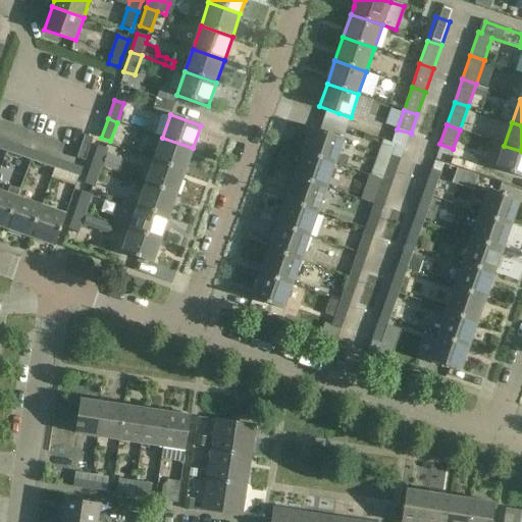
[(312,127),(303,152),(334,163),(344,139),(312,127)]
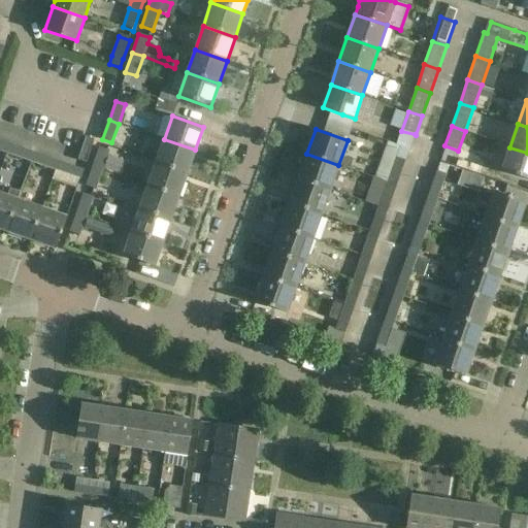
[(86,137),(77,160),(86,163),(94,139),(86,137)]
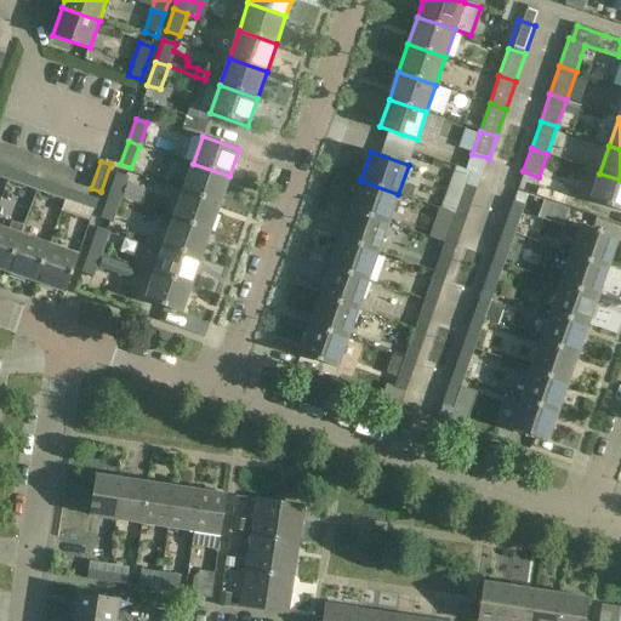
[(220,204),(229,176),(193,164),(183,191),(220,204)]
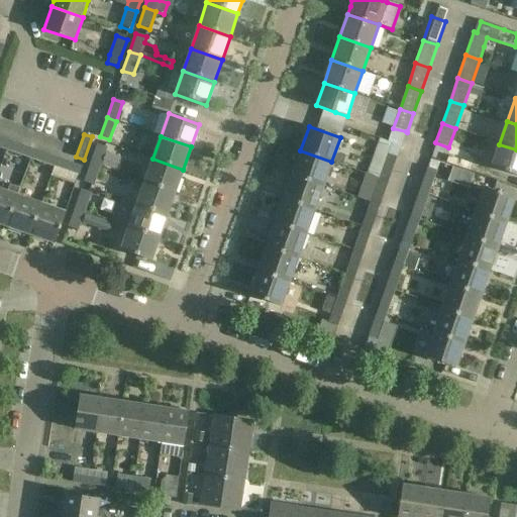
[(0,147),(5,149),(8,140),(0,137),(0,147)]
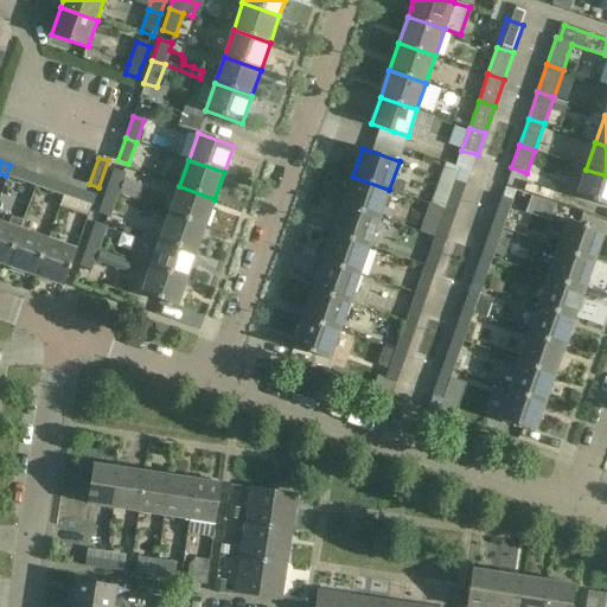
[(10,165),(6,176),(34,185),(39,176),(10,165)]
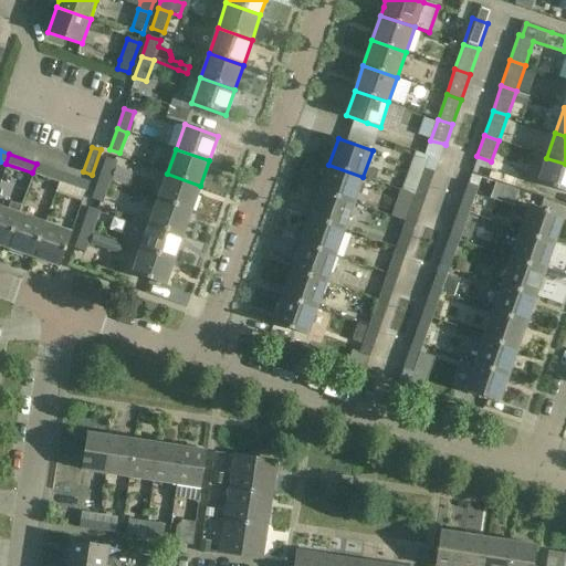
[(116,161),(106,158),(100,179),(109,180),(128,187),(134,173),(115,166),(116,161)]
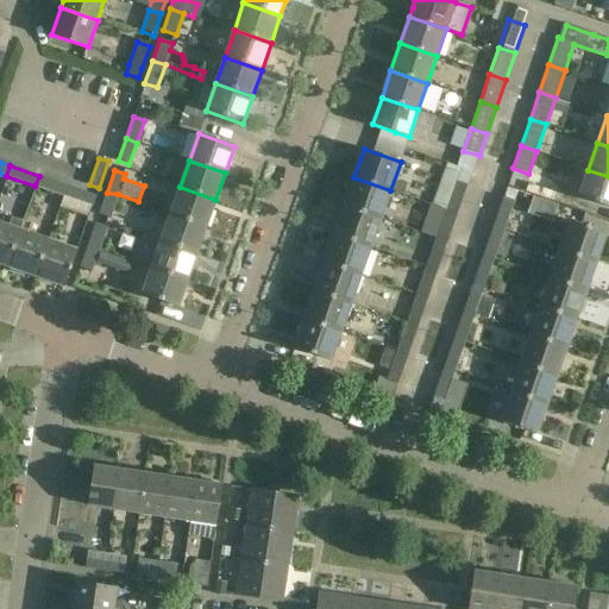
[(608,207),(608,176),(588,170),(579,196),(608,207)]
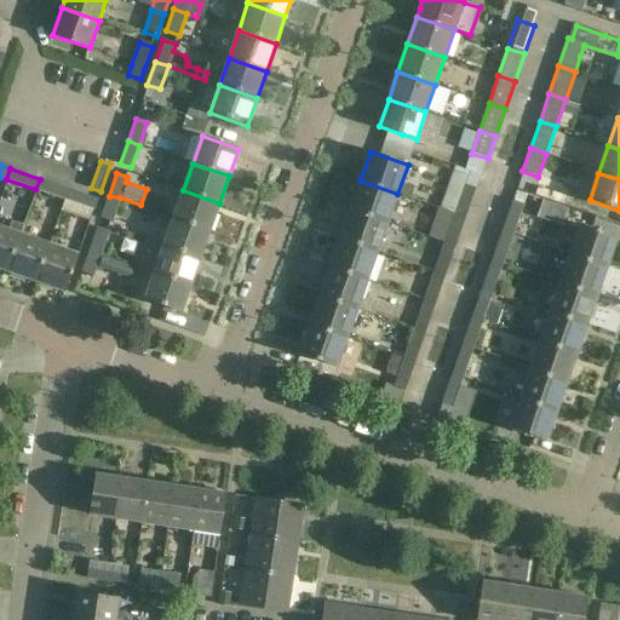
[(40,179),(35,189),(65,200),(70,189),(40,179)]
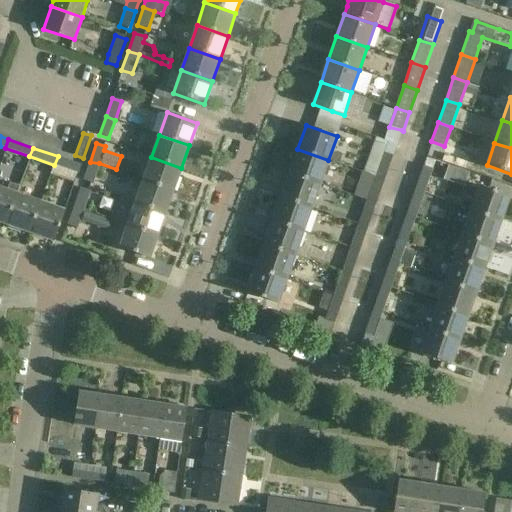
[(289,173),(320,184),(328,160),(297,149),(289,173)]
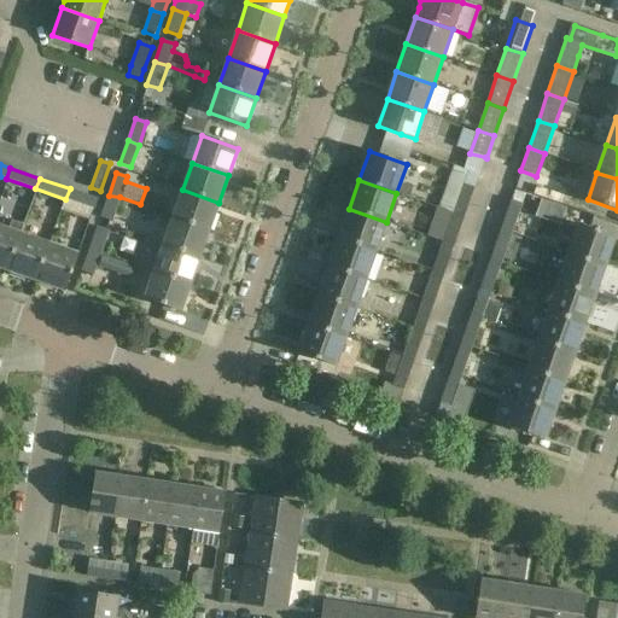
[(464,184),(454,213),(464,217),(474,187),(464,184)]
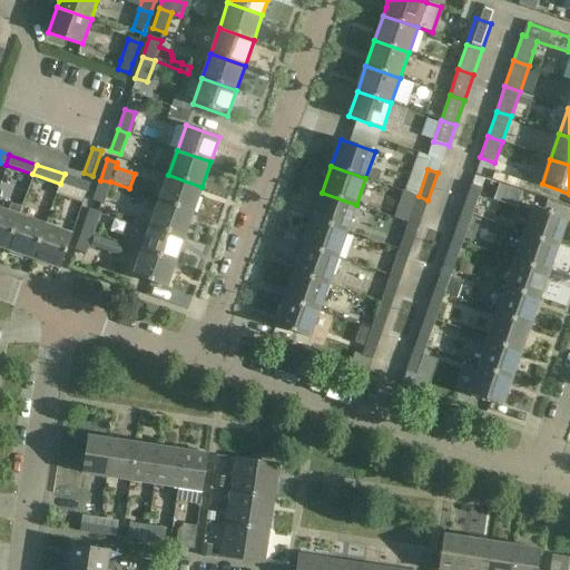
[(71,188),(87,193),(90,184),(65,174),(60,184),(57,195),(68,198),(71,188)]
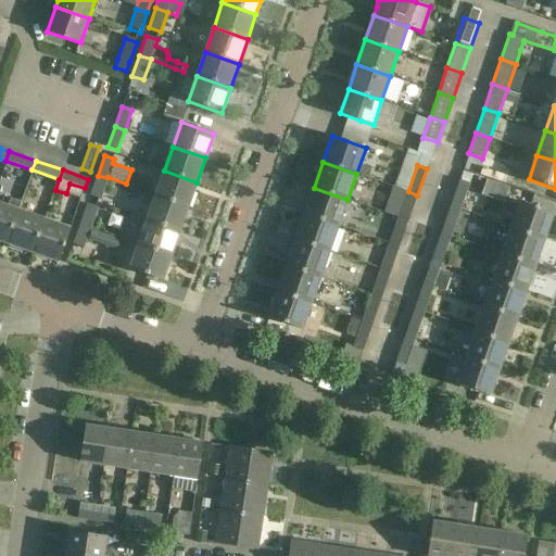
[(189,207),(197,182),(164,171),(155,196),(189,207)]
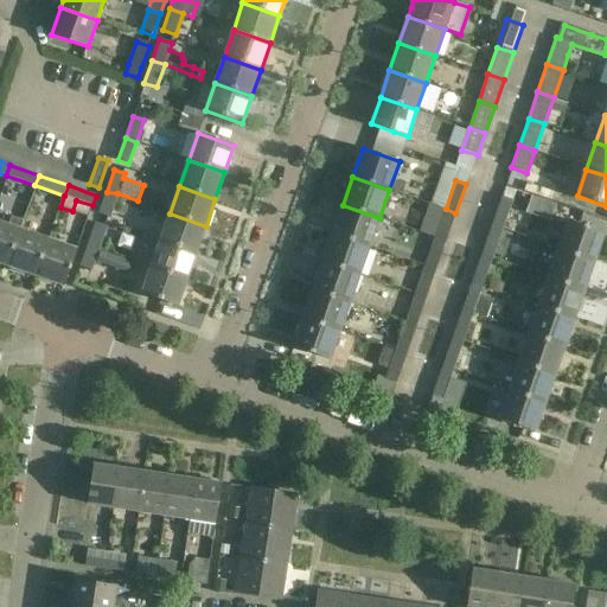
[(117,193),(107,192),(98,213),(110,217),(117,193)]
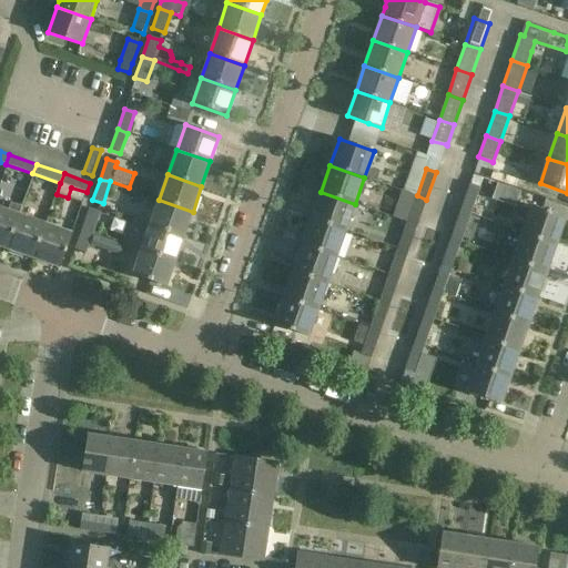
[(479,188),(470,184),(469,184),(460,211),(469,214),(479,188)]
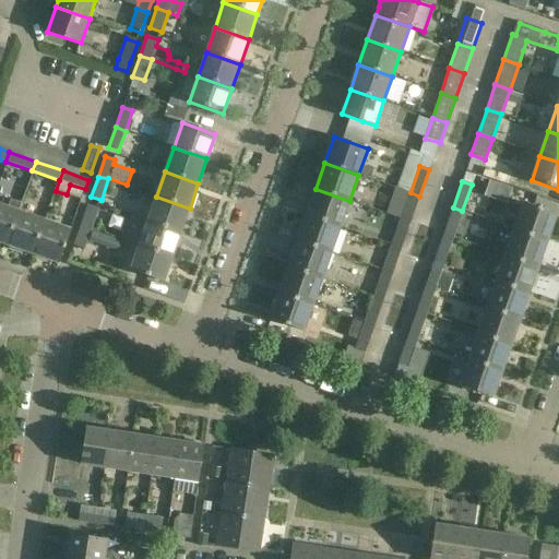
[(316,189),(306,215),(341,227),(349,201),(316,189)]
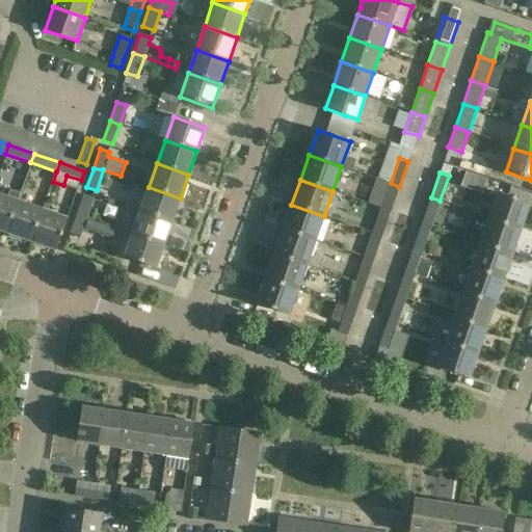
[(381,208),(391,211),(399,187),(391,183),(381,208)]
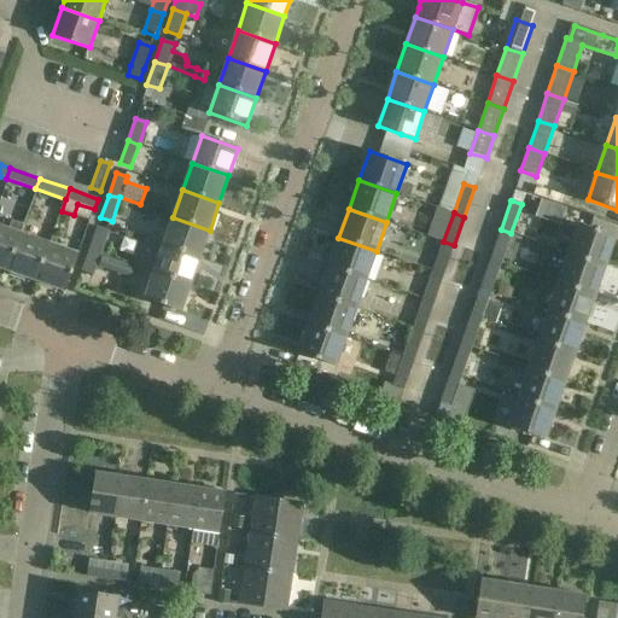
[(200,257),(210,231),(173,217),(163,244),(200,257)]
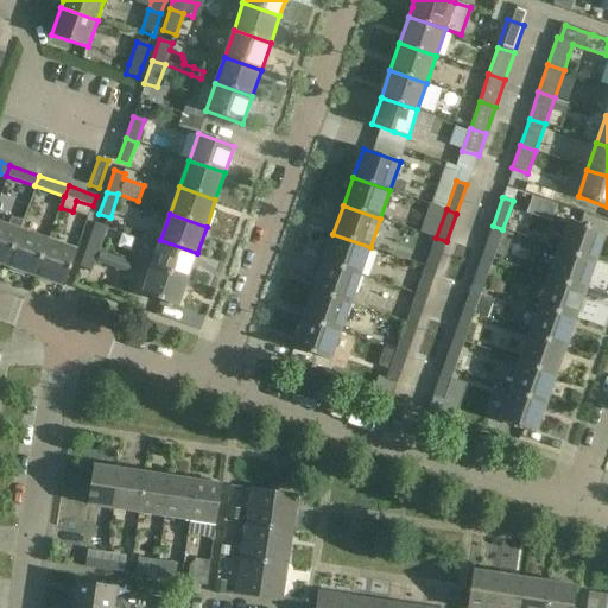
[(20,230),(24,222),(12,217),(8,226),(0,222),(0,264),(7,266),(20,230)]
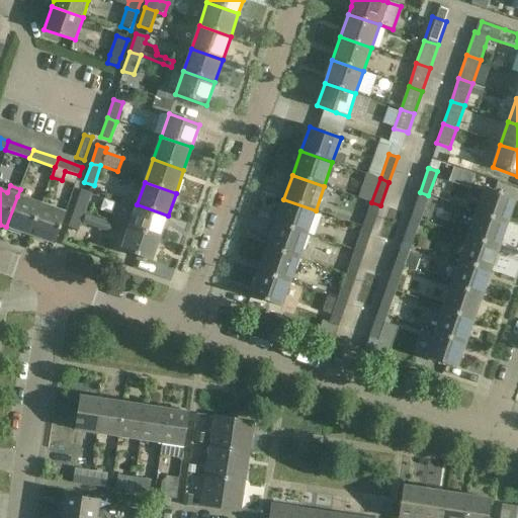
[(516,198),(497,192),(484,187),(476,211),(507,223),(516,198)]
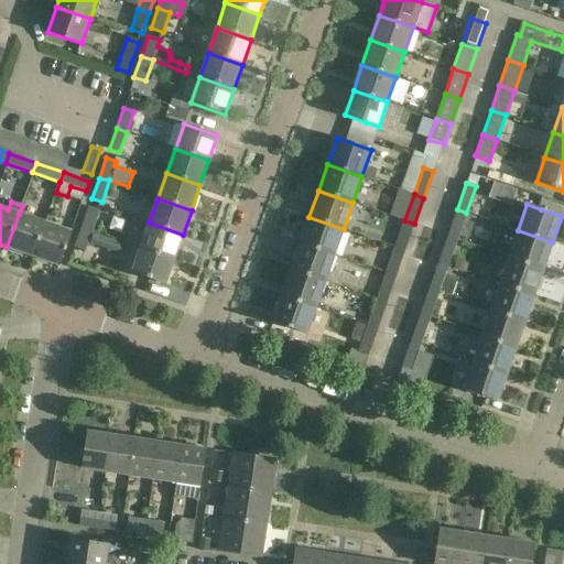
[(99,212),(88,207),(82,228),(91,231),(99,212)]
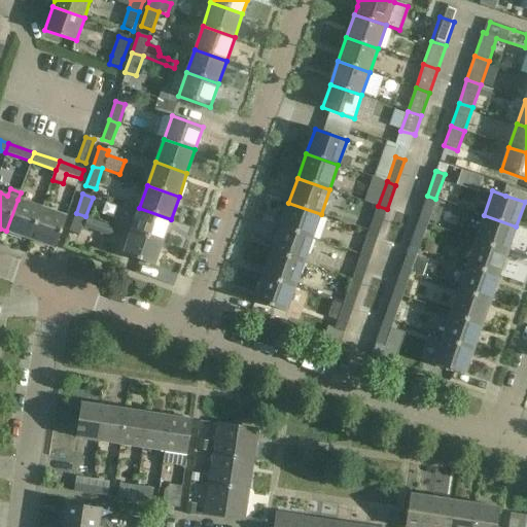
[(435,199),(427,196),(418,220),(427,223),(435,199)]
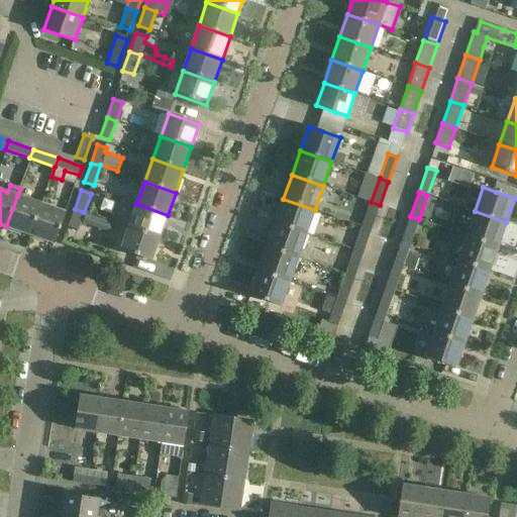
[(17,196),(6,226),(30,235),(41,204),(17,196)]
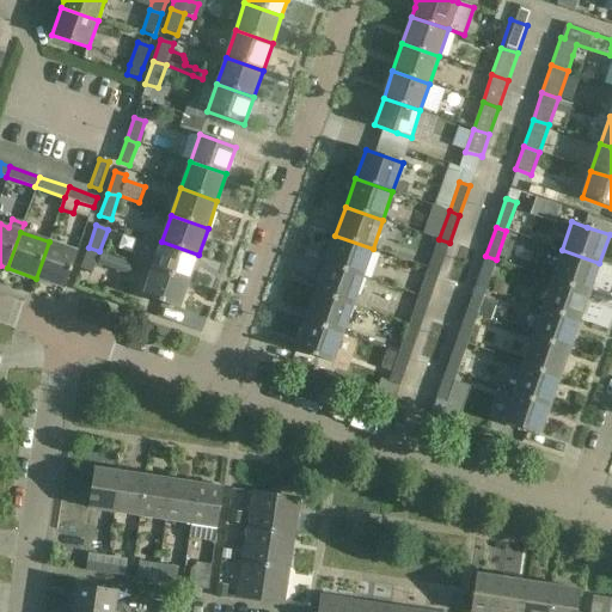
[(325,264),(362,277),(373,249),(335,236),(325,264)]
